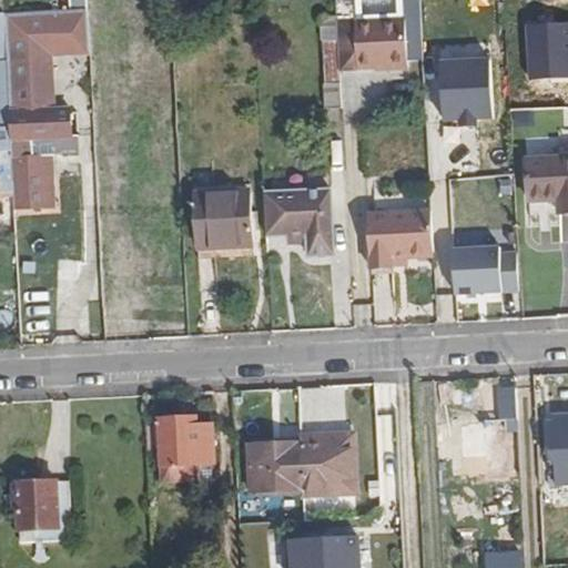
[(402,0),(335,0),(340,69),(406,66),(402,0)]
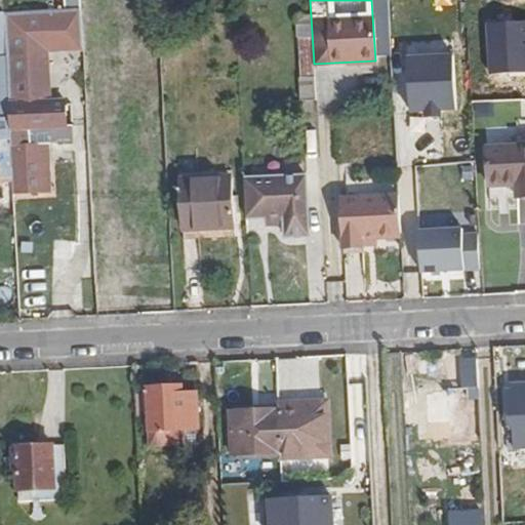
[(52,37),(80,35),(78,6),(52,8),(52,37)]
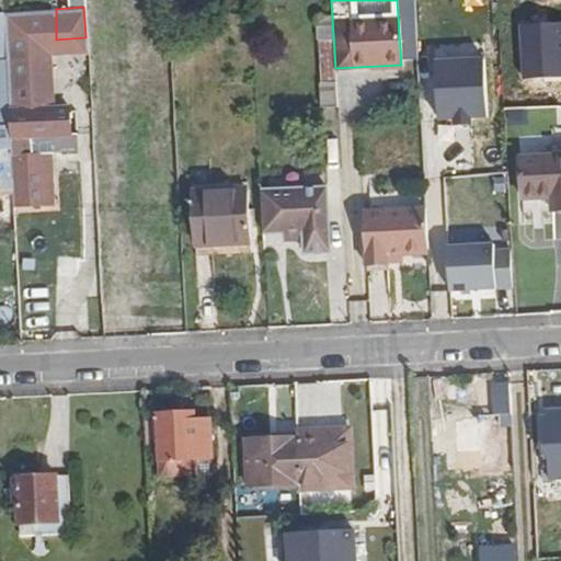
[(3,41),(56,39),(56,9),(2,12),(3,41)]
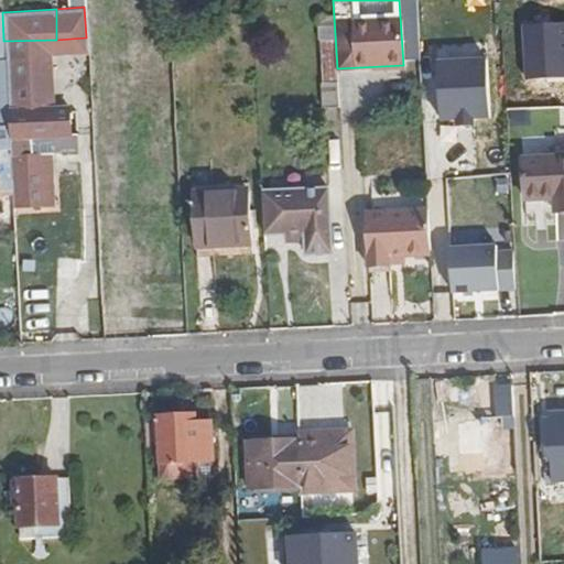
[(0,187),(11,187),(9,140),(8,117),(3,41),(2,12),(0,11),(0,187)]
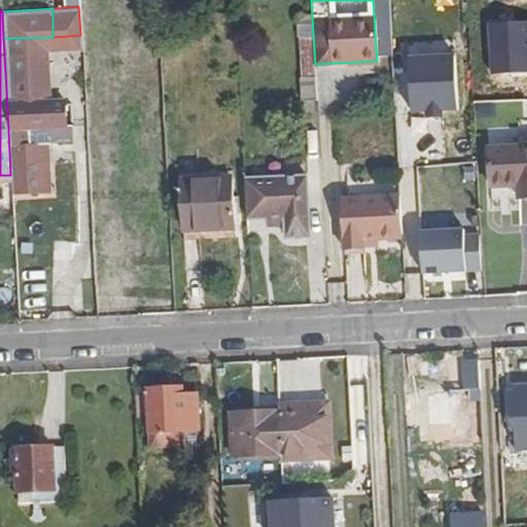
[(315,64),(312,16),(312,13),(295,13),(301,99),(316,98),(315,64)]
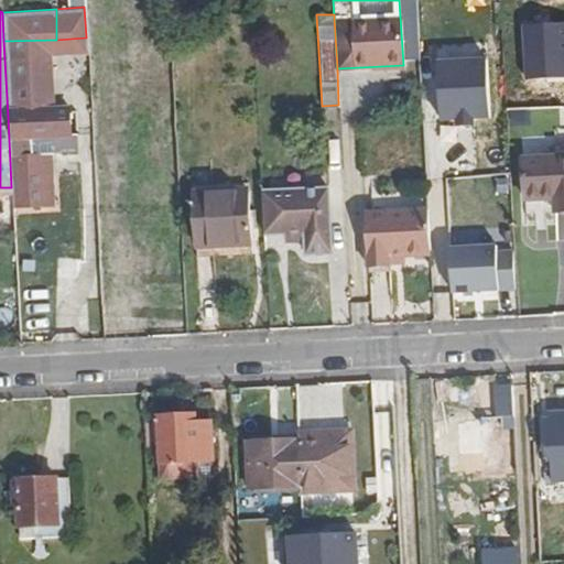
[(507,118),(507,53),(429,53),(429,118),(507,118)]
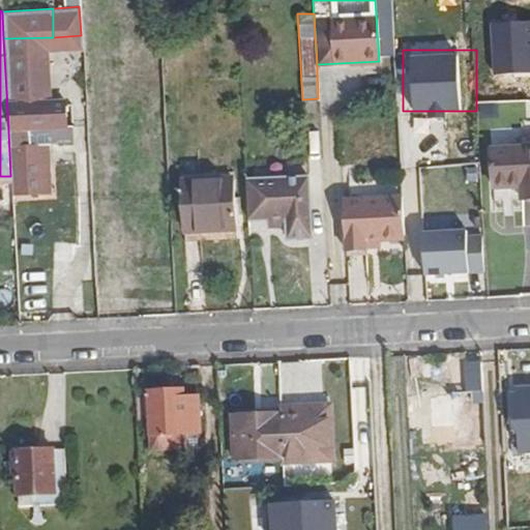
[(502,55),(502,74),(522,74),(521,54),(502,55)]
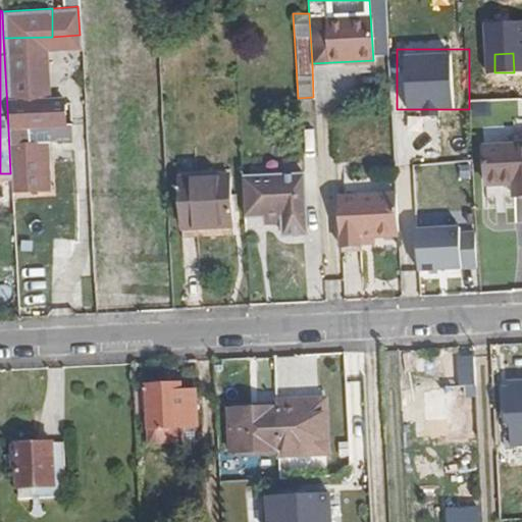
[(31,145),(47,144),(85,142),(83,105),(63,106),(64,127),(30,128),(31,145)]
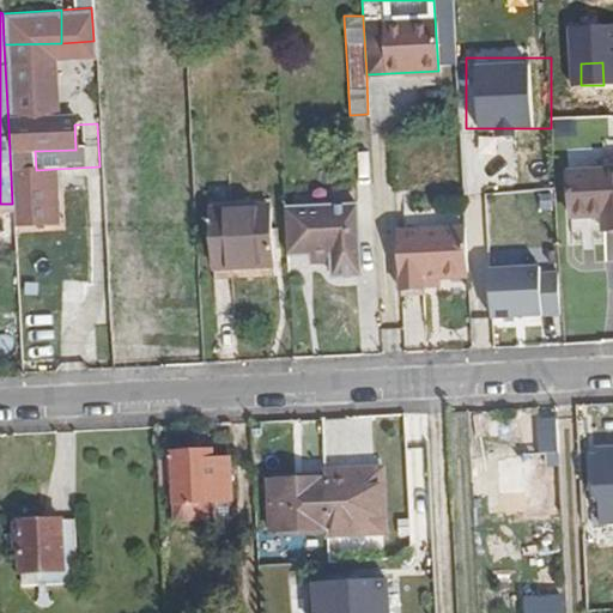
[(76,150),(74,125),(8,127),(10,152),(35,151),(76,150)]
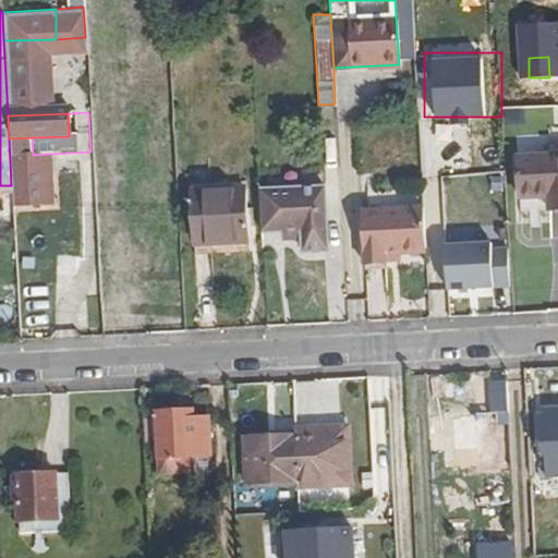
[(32,137),(9,138),(11,185),(12,198),(12,206),(38,205),(37,178),(51,178),(50,154),(33,155),(32,137)]
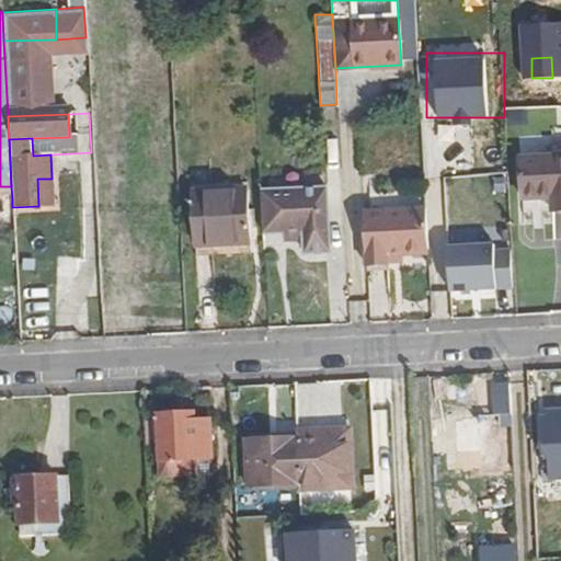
[(549,196),(549,209),(560,208),(560,152),(516,156),(519,197),(549,196)]
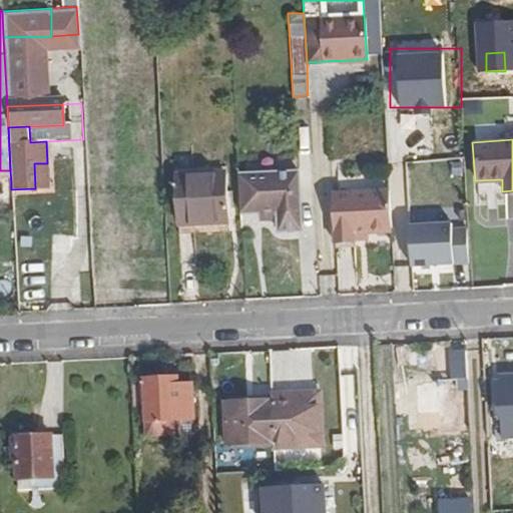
[(48,188),(47,163),(34,163),(35,188),(48,188)]
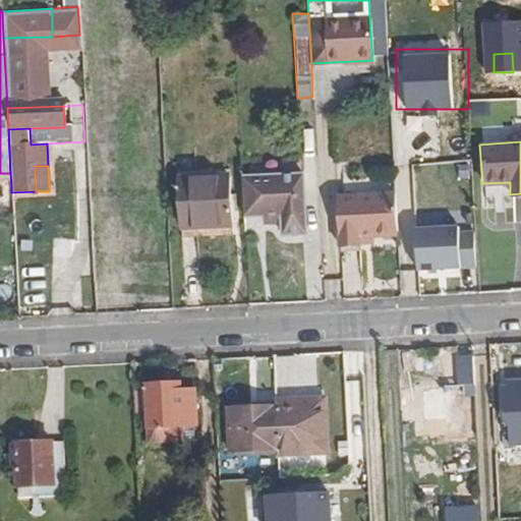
[(224,173),(174,176),(176,223),(227,222),(224,173)]
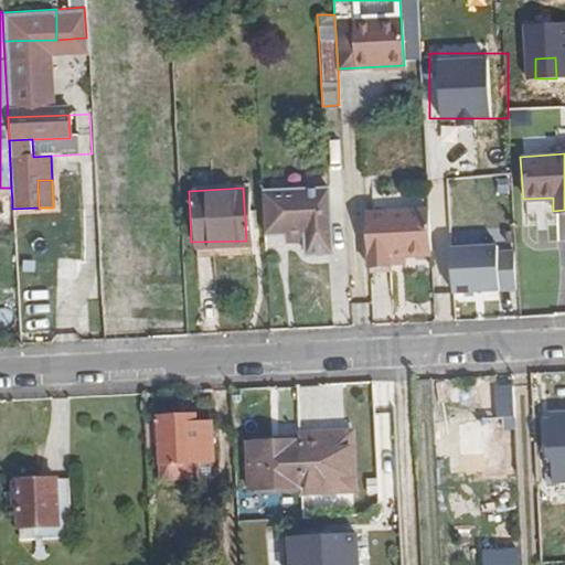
[(327,198),(259,201),(262,251),(329,247),(327,198)]
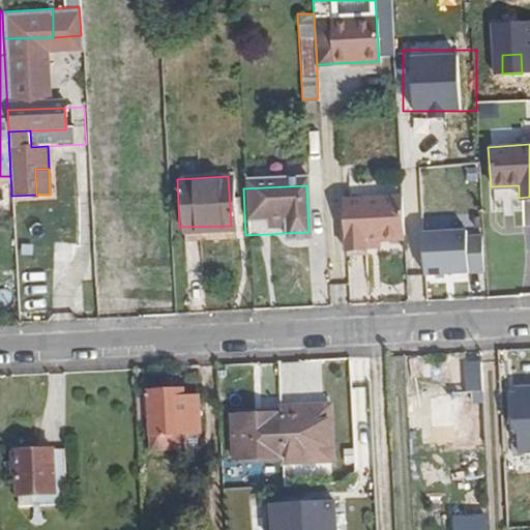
[(340,199),(343,248),(366,247),(365,239),(379,238),(404,237),(401,196),(340,199)]
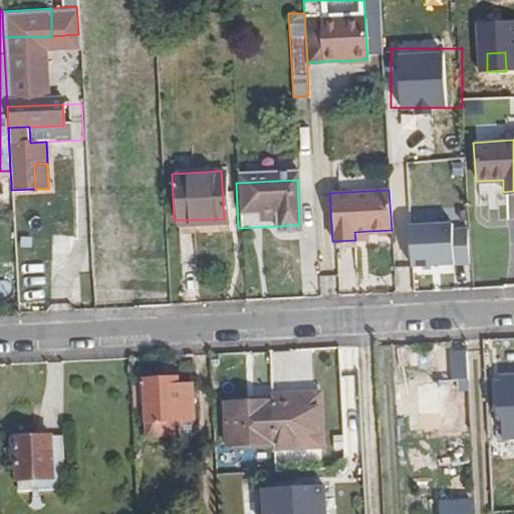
[(474,264),(472,221),(412,224),(414,267),(474,264)]
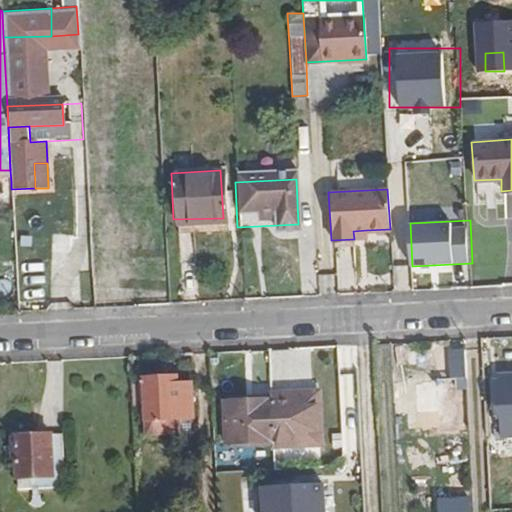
[(367,238),(366,230),(353,231),(354,239),(367,238)]
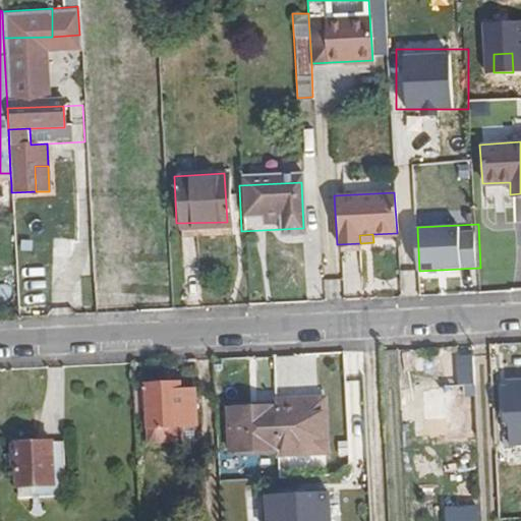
[(472,384),(471,356),(457,357),(458,385),(464,384),(472,384)]
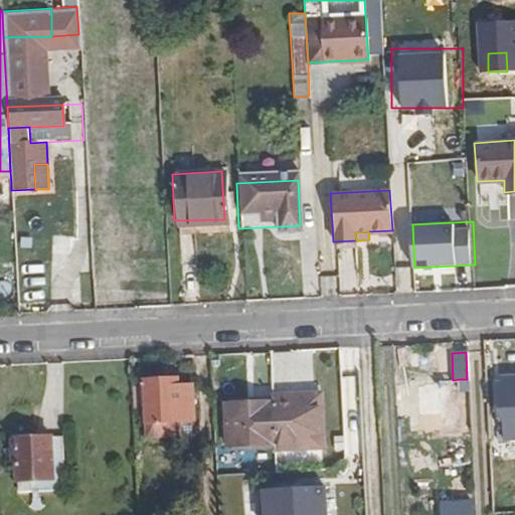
[(193,384),(186,384),(186,378),(143,379),(146,435),(180,434),(180,417),(193,417),(193,384)]
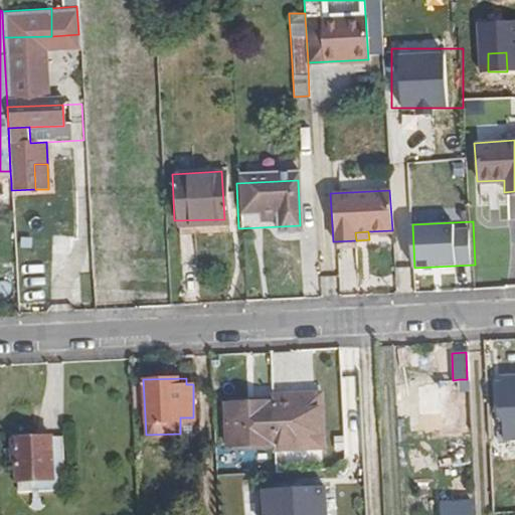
[(460,424),(459,379),(453,380),(395,382),(396,414),(411,414),(440,413),(441,428),(441,434),(461,433),(460,424)]
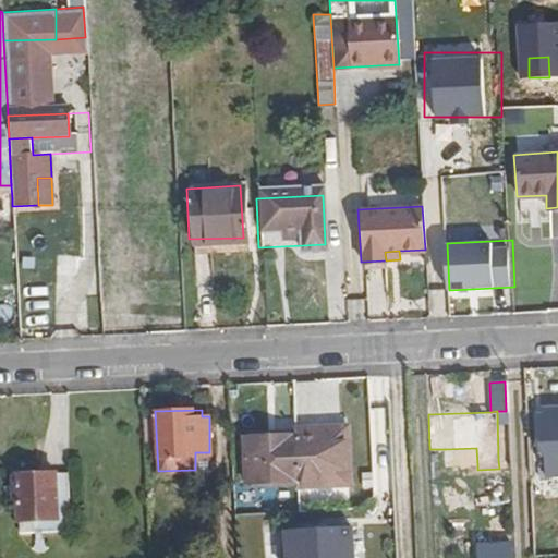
[(509,459),(506,411),(497,411),(498,460),(509,459)]
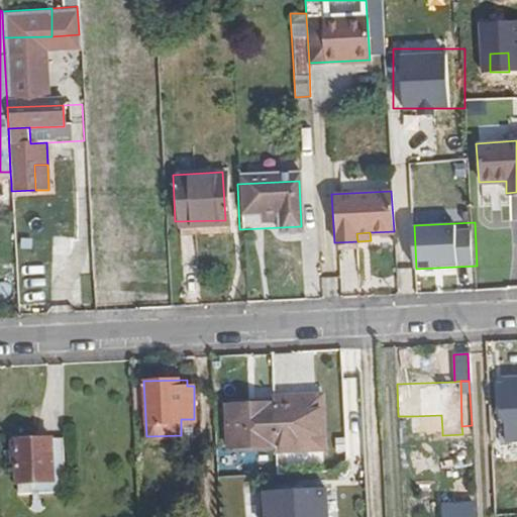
[(516,384),(499,384),(501,416),(516,415),(516,384)]
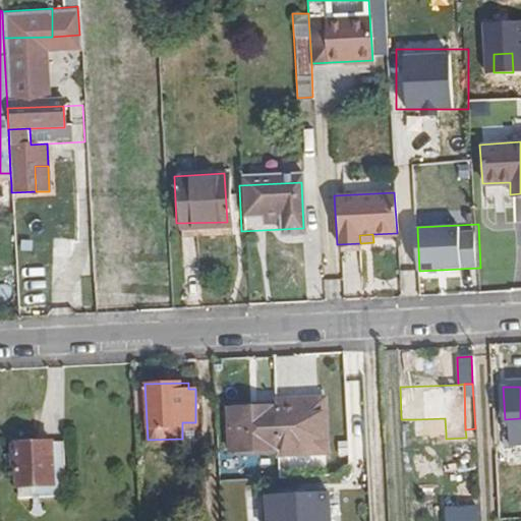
[(297,399),(299,455),(328,454),(326,420),(320,420),(319,398),(297,399)]
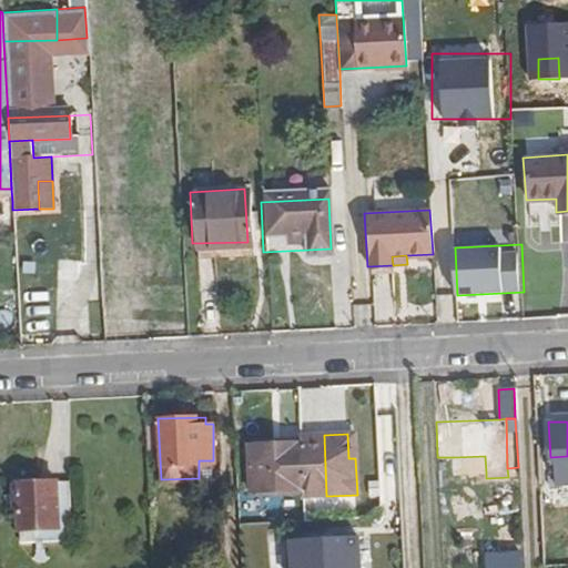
[(326,496),(324,435),(301,436),(301,443),(249,444),(251,490),(304,488),(304,497),(326,496)]
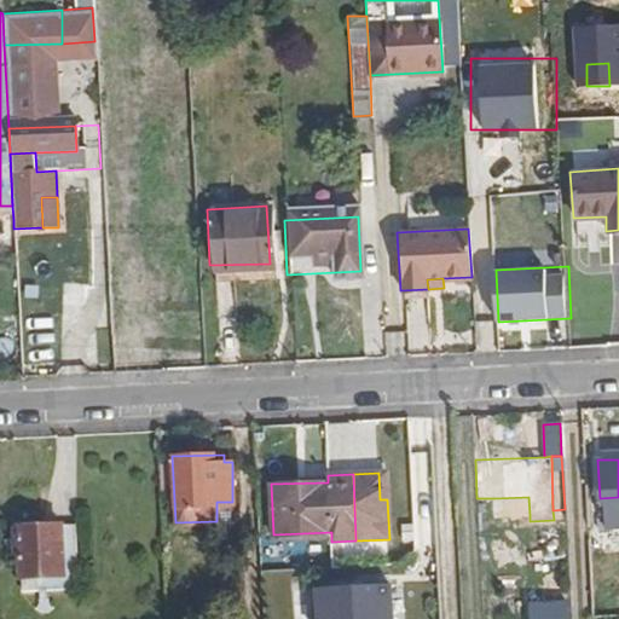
[(496,516),(530,515),(528,497),(495,498),(496,516)]
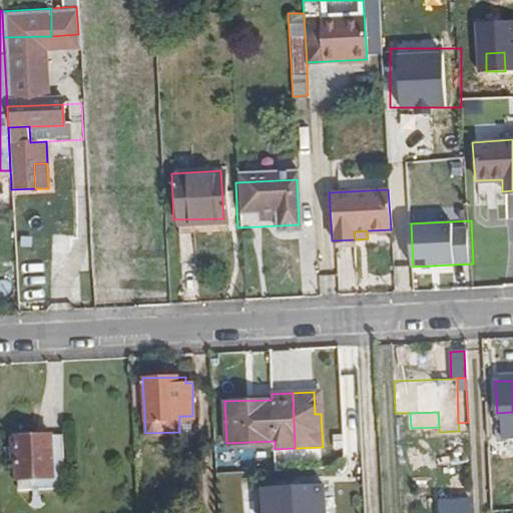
[(62,433),(51,434),(53,476),(54,491),(64,491),(62,433)]
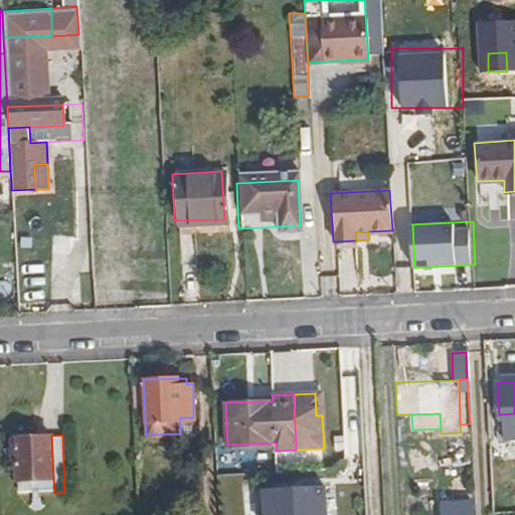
[(15,437),(17,479),(53,478),(51,436),(15,437)]
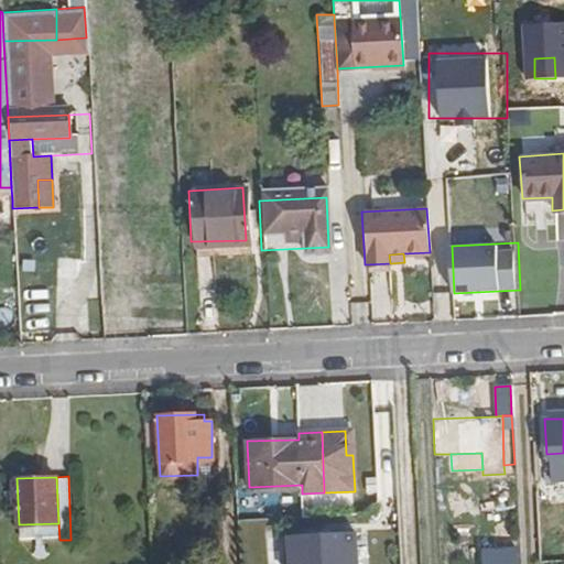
[(60,540),(58,523),(19,524),(19,541),(60,540)]
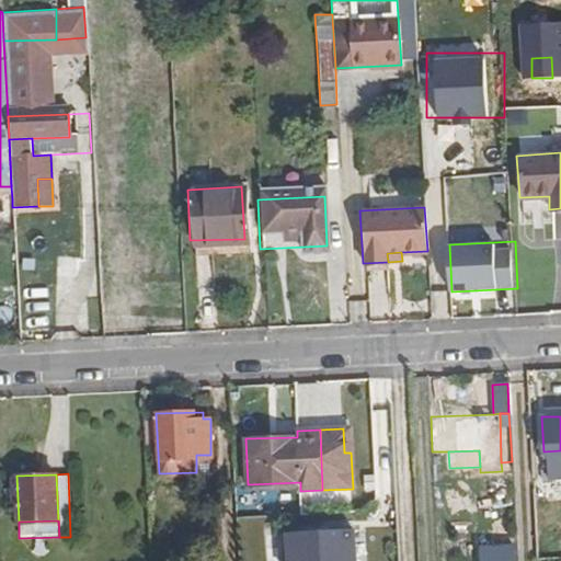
[(365,560),(365,527),(294,528),(294,560),(365,560)]
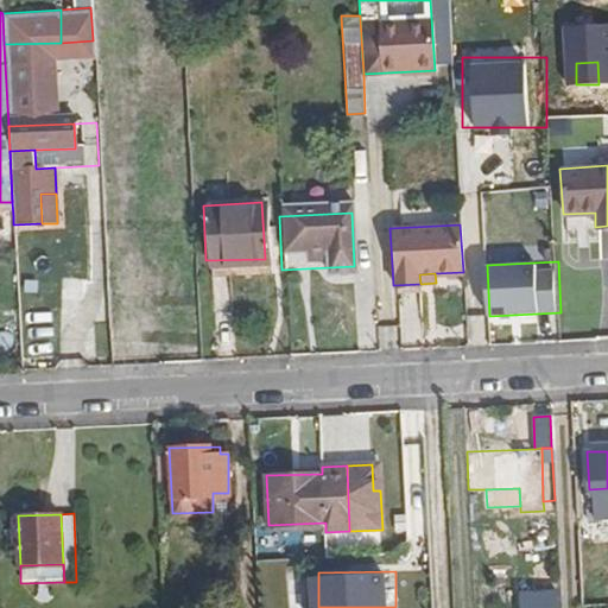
[(289,597),(316,597),(316,576),(290,576),(289,597)]
